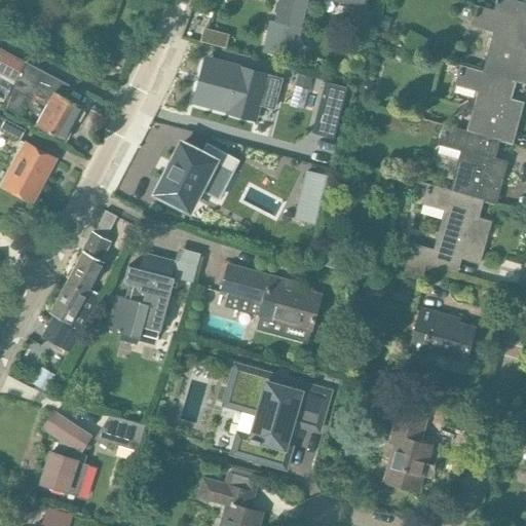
[(268,22),(262,52),(280,57),(285,37),(288,27),(288,26),(293,0),(278,0),(274,23),(268,22)]
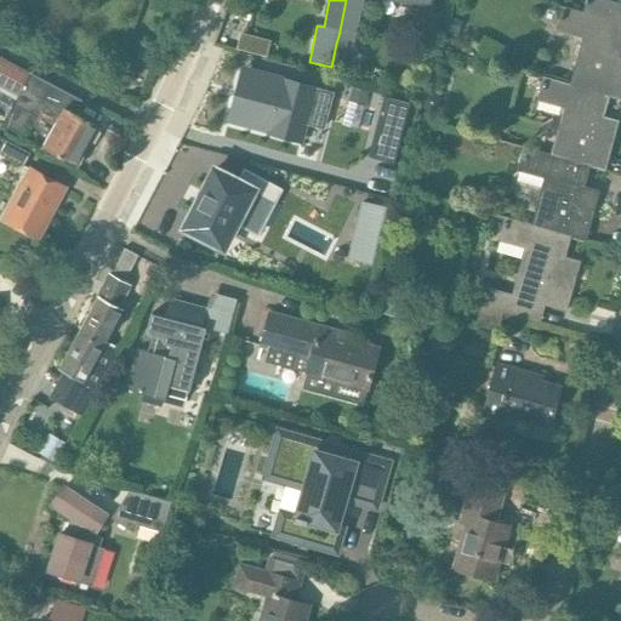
[(331,67),(330,70),(357,77),(359,57),(353,46),(353,43),(354,34),(357,35),(364,0),(346,0),(340,30),(340,32),(336,44),(331,67)]
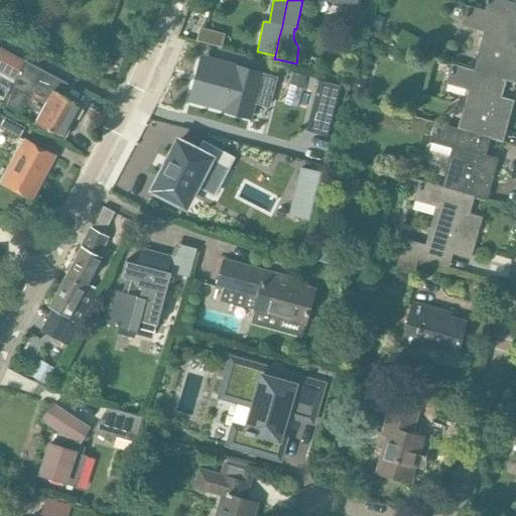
[(319,0),(357,9),(358,0),(319,0)]
